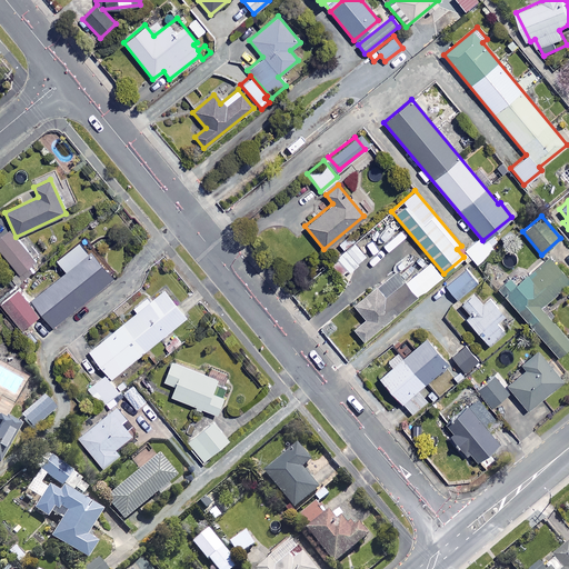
[(33,261),(8,229),(0,235),(0,250),(18,273),(33,261)]
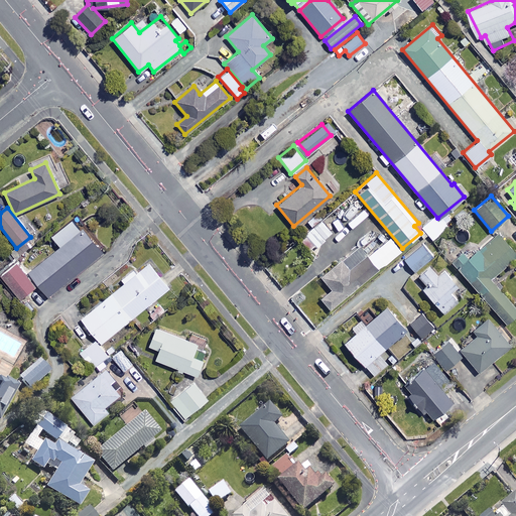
[(419,225),(429,238),(442,227),(432,215),(419,225)]
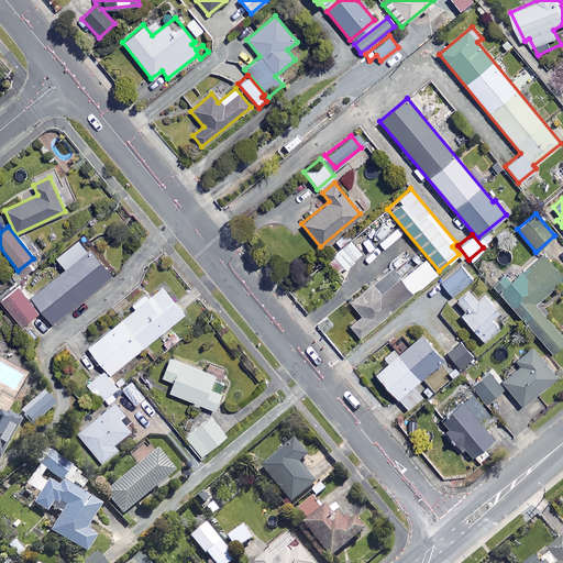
[(361,255),(350,242),(328,261),(339,274),(361,255)]
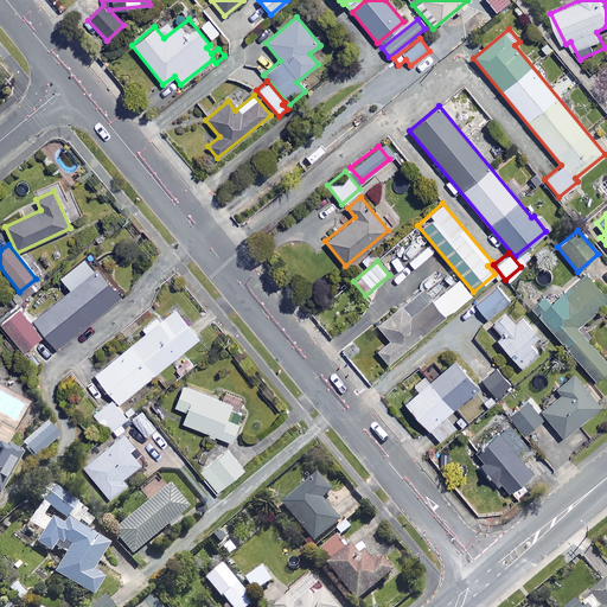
[(120,295),(96,267),(32,321),(56,349),(120,295)]
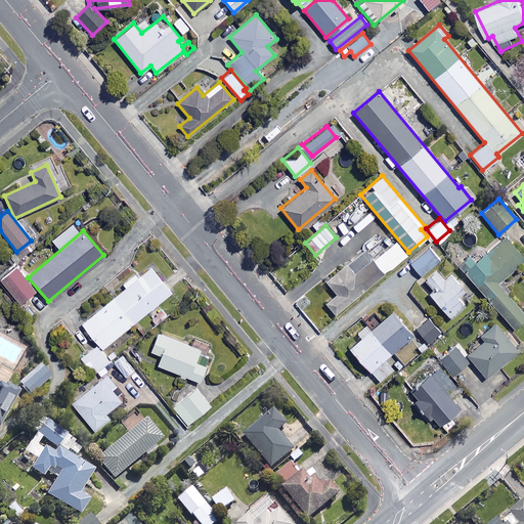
[(468,255),(456,264),(513,328),(523,317),(523,312),(497,282),(523,260),(503,236),(474,262),(468,255)]
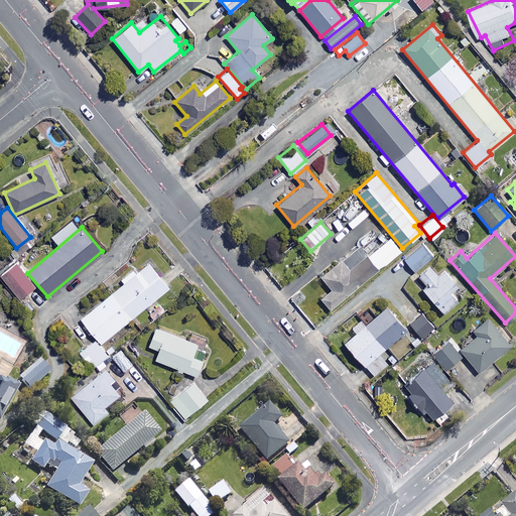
[(400,252),(389,239),(367,257),(366,255),(348,269),(340,259),(319,276),(330,289),(319,298),(329,309),(400,252)]
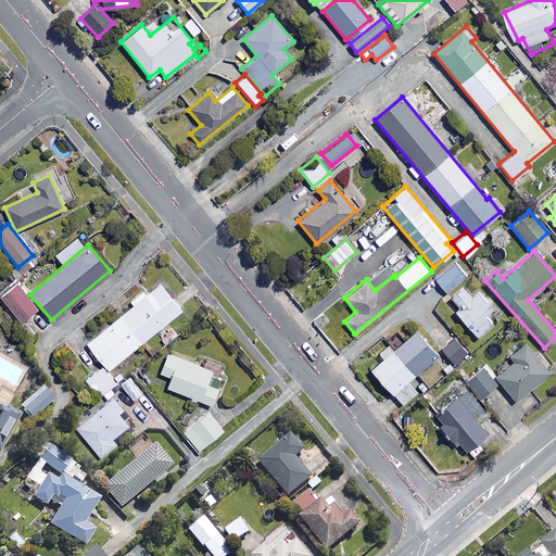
[(465,276),(454,262),(434,278),(446,292),(465,276)]
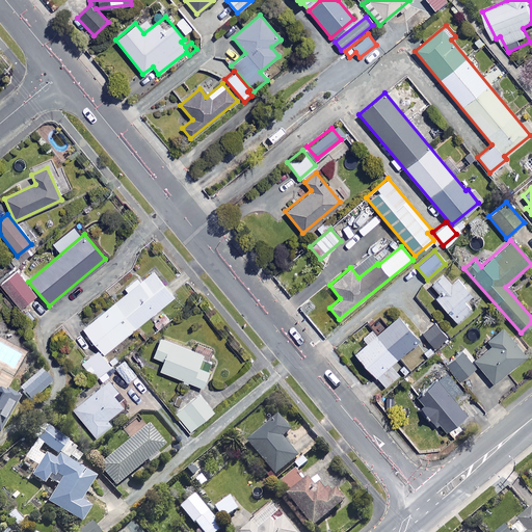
[(174,295),(153,270),(139,282),(136,276),(124,287),(127,291),(82,327),(103,353),(174,295)]
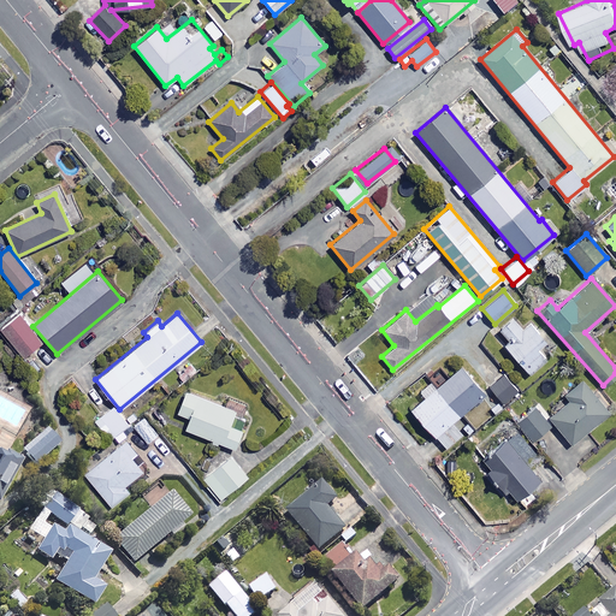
[(42,342),(19,314),(1,329),(24,356),(42,342)]
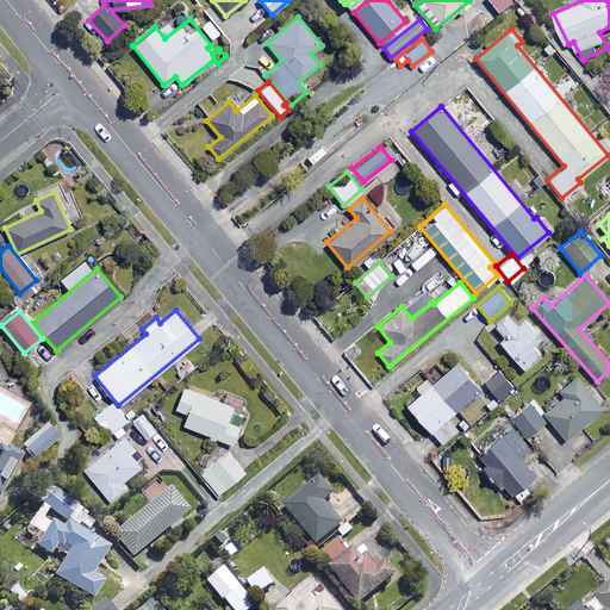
[(517,324),(506,312),(492,324),(503,336),(497,341),(522,368),(539,354),(529,343),(537,336),(523,318),(517,324)]
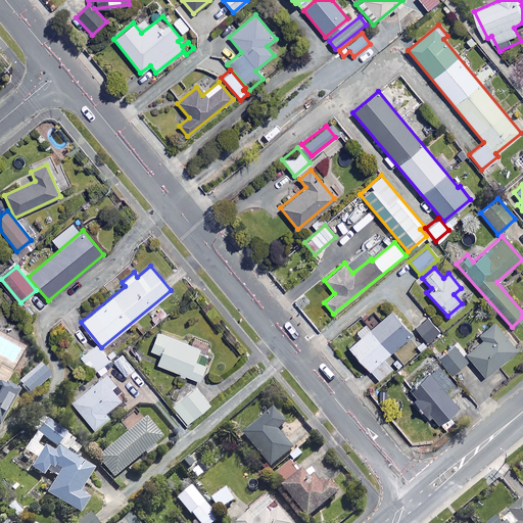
[(411,334),(389,311),(348,347),(377,381),(391,368),(383,359),(411,334)]
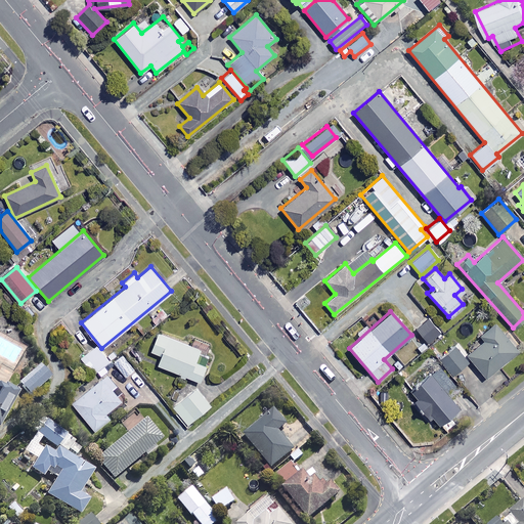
[(439,333),(428,319),(416,329),(427,343),(439,333)]
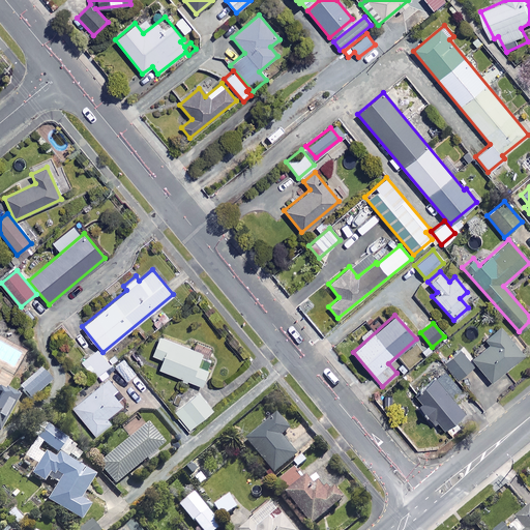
[(524,354),(501,324),(484,337),(489,343),(470,357),(490,381),(524,354)]
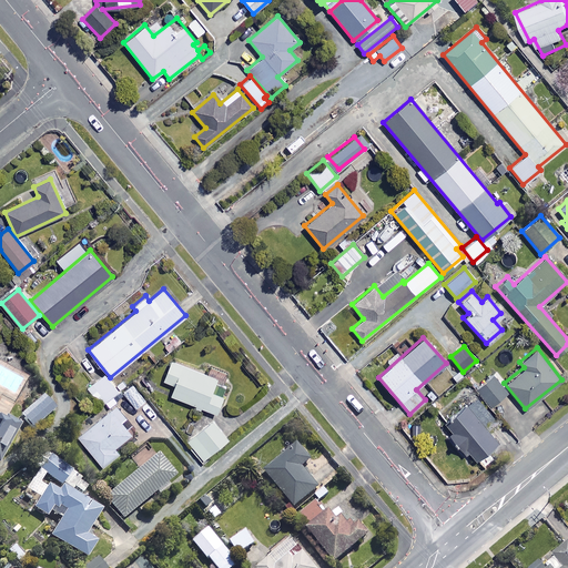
[(216,378),(171,361),(163,381),(174,385),(170,395),(215,413),(222,396),(211,392),(216,378)]
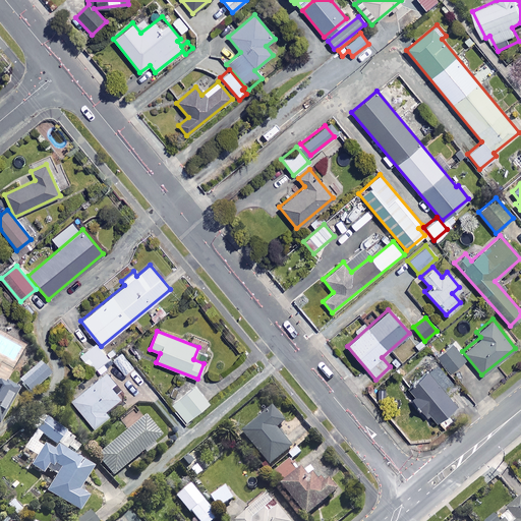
[(106,365),(113,361),(110,357),(116,353),(112,348),(107,353),(102,347),(101,348),(96,342),(80,355),(93,370),(103,362),(106,365)]
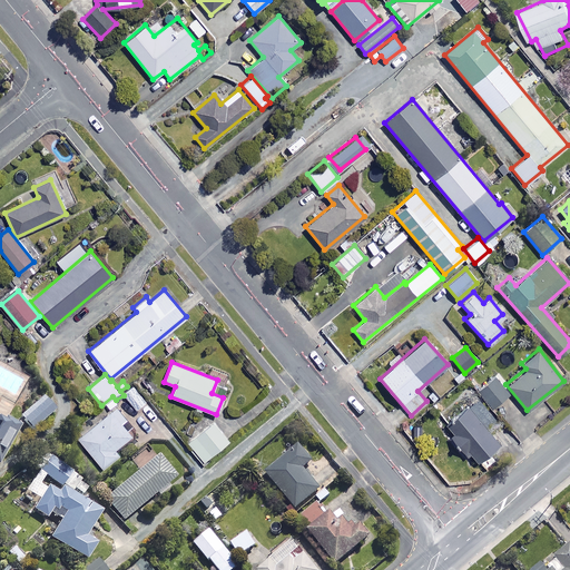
[(508,392),(493,375),(477,390),(491,406),(508,392)]
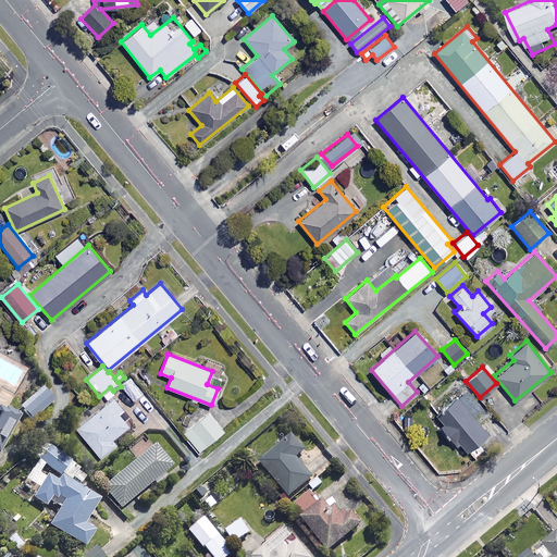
[(143,393),(131,378),(120,385),(132,400),(143,393)]
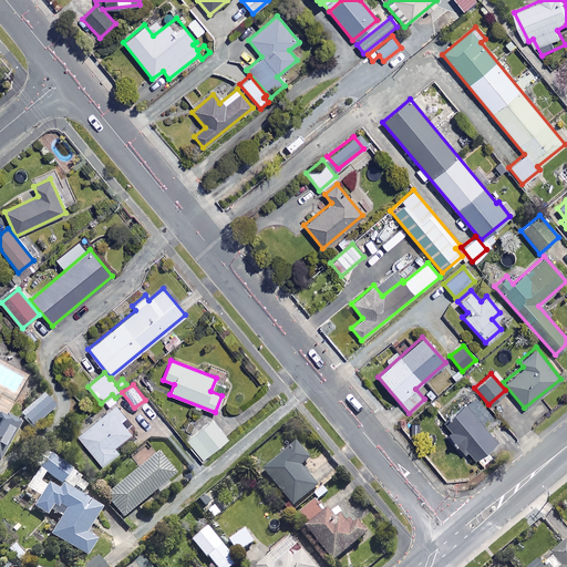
[(439,411),(445,419),(440,424),(480,470),(493,459),(485,450),(496,441),(485,429),(496,420),(474,394),(462,405),(454,398),(439,411)]
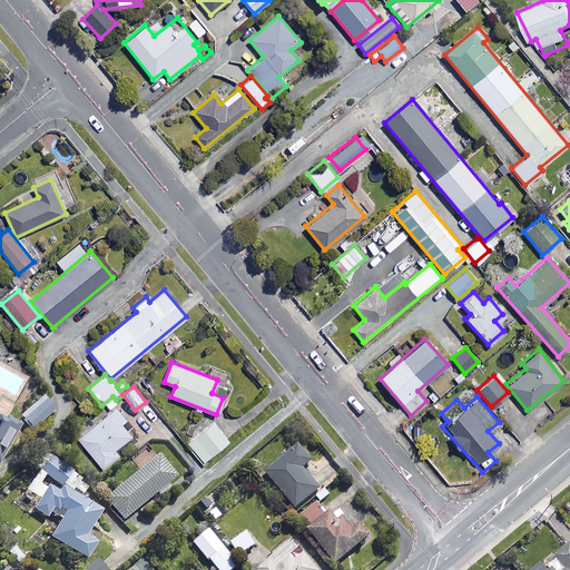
[(50,414),(39,401),(19,419),(30,431),(50,414)]
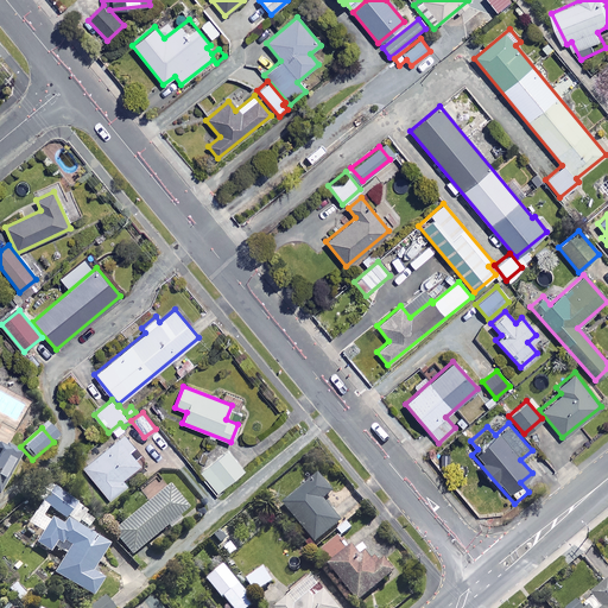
[(133,447),(124,435),(83,467),(109,499),(127,486),(122,479),(140,464),(128,450),(133,447)]
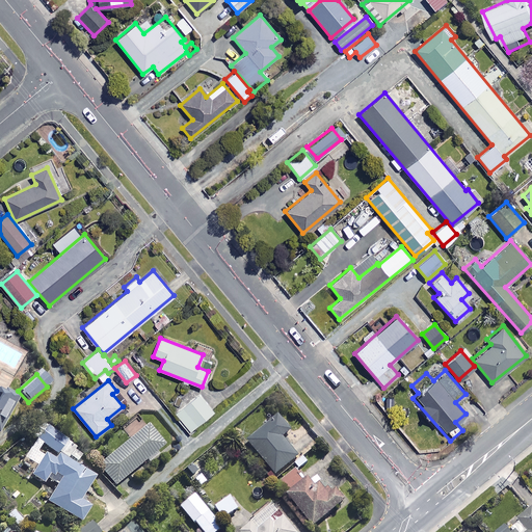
[(0,430),(15,398),(3,393),(1,398),(0,397),(0,430)]
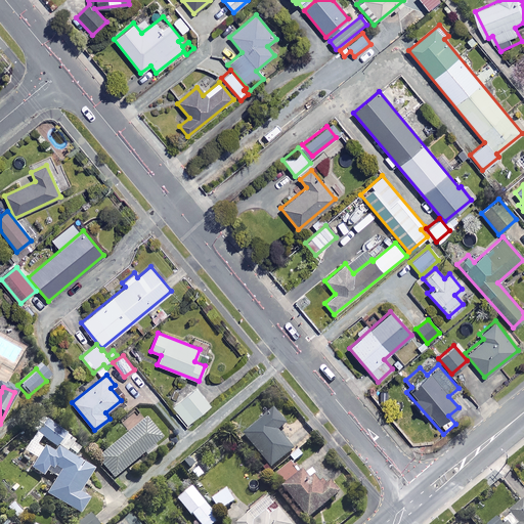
[(210,405),(195,388),(173,407),(187,424),(210,405)]
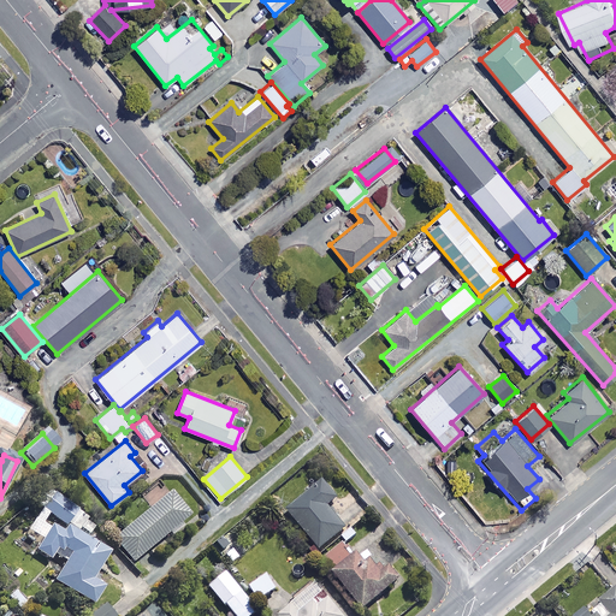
[(336,501),(321,484),(285,513),(318,552),(343,531),(325,509),(336,501)]
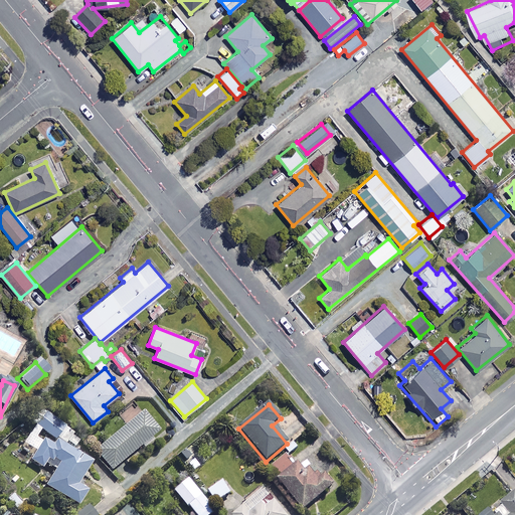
[(62,428),(39,410),(36,414),(41,418),(34,426),(52,441),(62,428)]
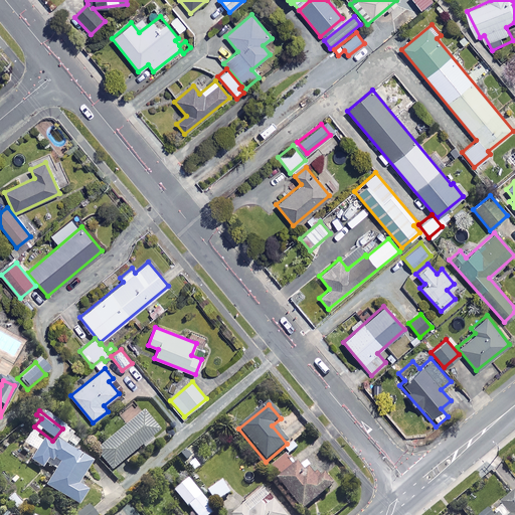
[(156,434),(141,414),(96,453),(111,471),(156,434)]
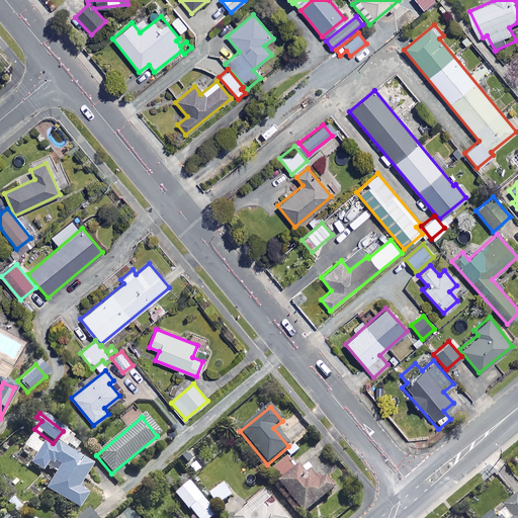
[(45,467),(54,473),(44,490),(76,510),(85,495),(75,489),(89,466),(57,445),(53,450),(42,444),(29,464),(41,471),(45,467)]
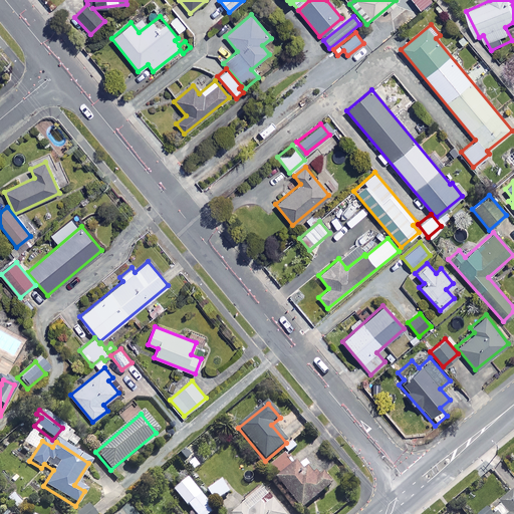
[(299,502),(305,508),(331,484),(310,462),(302,469),(283,448),(265,464),(277,478),(270,485),(292,508),(299,502)]
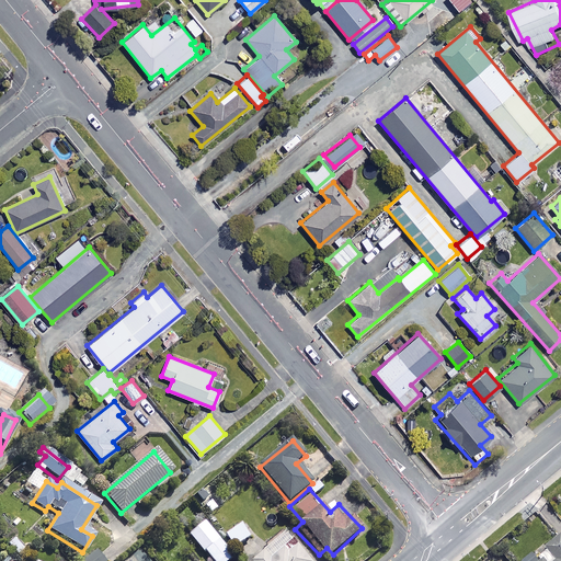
[(218,500),(212,491),(199,501),(210,515),(217,510),(213,504),(218,500)]
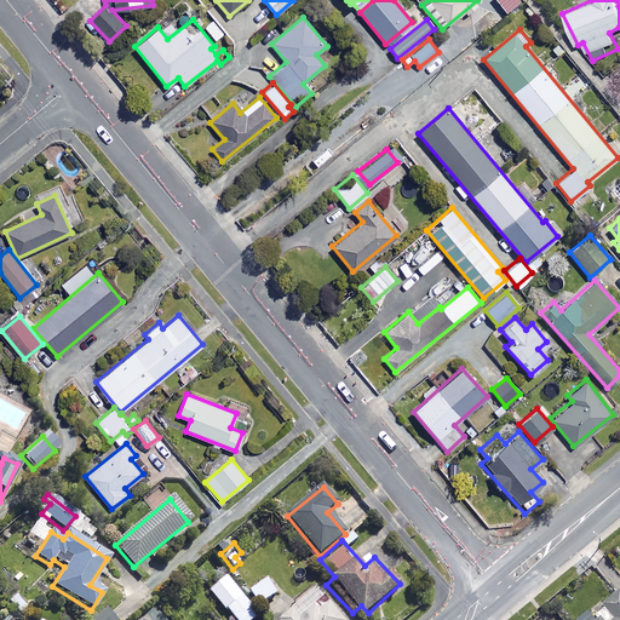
[(254,619),(259,616),(227,579),(210,593),(231,619),(254,619)]
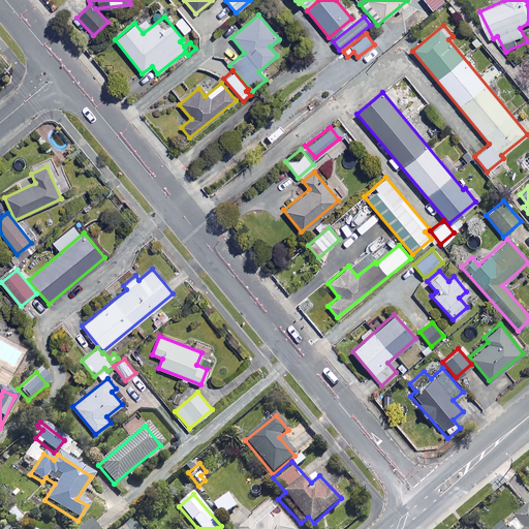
[(237,507),(228,495),(213,506),(221,518),(237,507)]
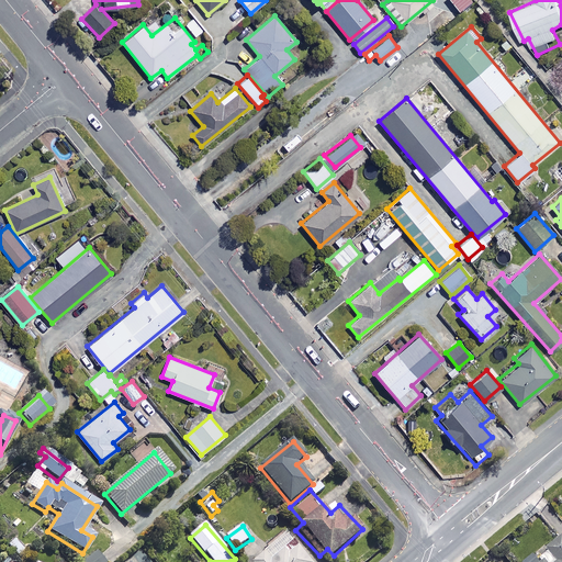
[(312,561),(289,536),(258,561),(312,561)]
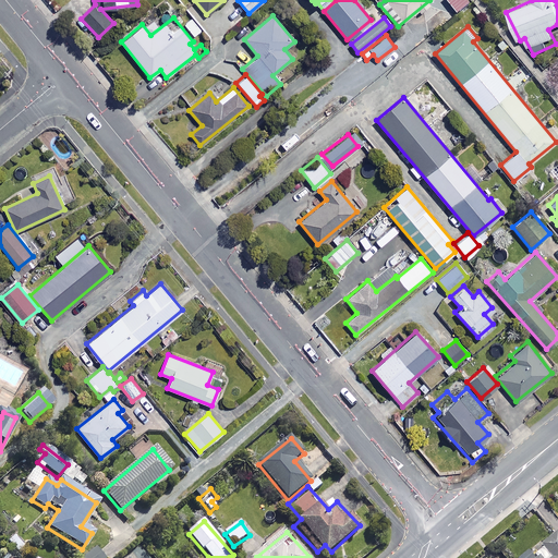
[(519,557),(557,557),(557,535),(556,533),(543,544),(545,546),(532,556),(529,552),(519,557)]
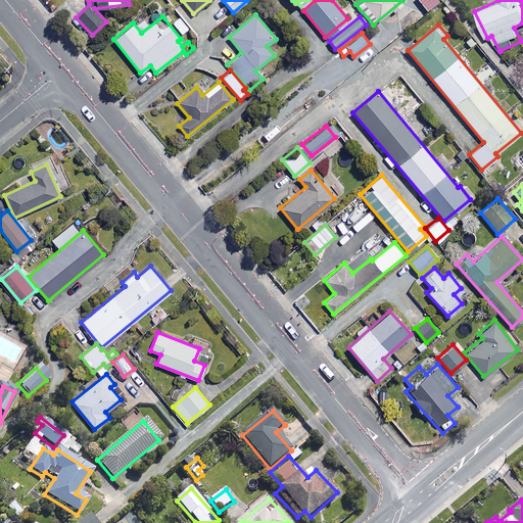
[(76,522),(100,522),(101,522),(92,511),(76,522)]
